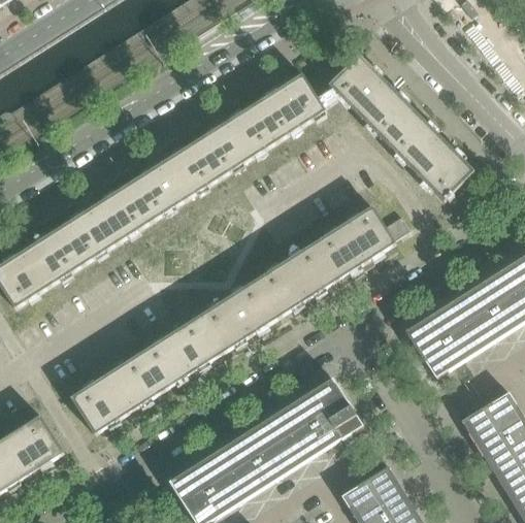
[(414,111),(387,84),(358,55),(342,69),(328,86),(338,96),(383,141),(414,111)]
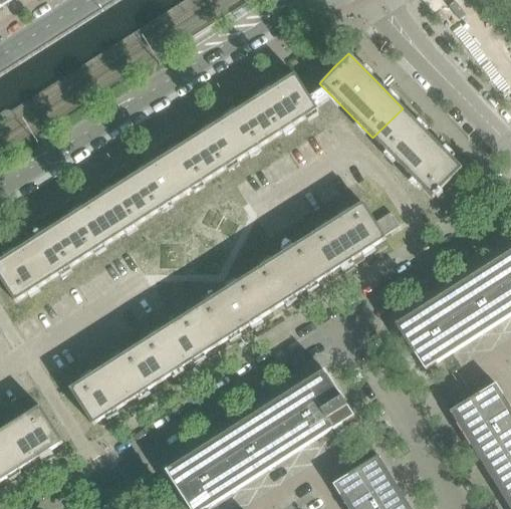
[(329,93),(319,83),(333,67),(329,63),(299,82),(313,103),(329,93)]
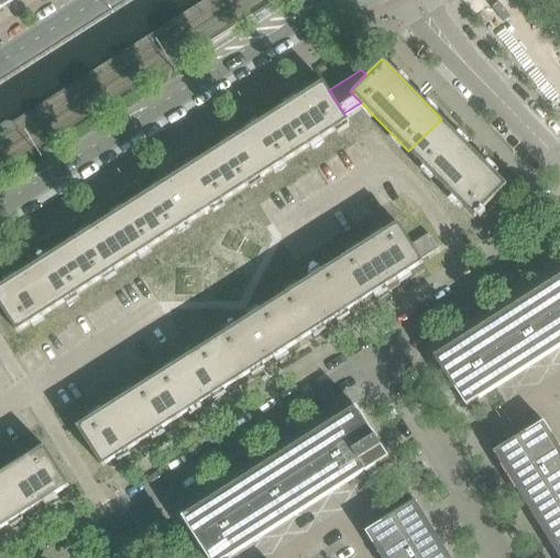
[(294,151),(343,119),(346,118),(343,113),(328,90),(320,78),(268,111),(294,151)]
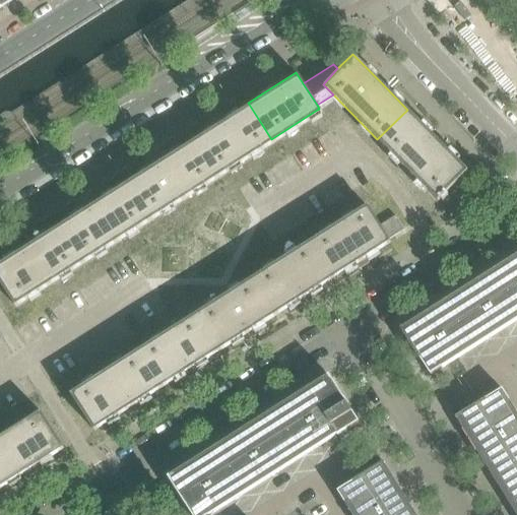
[(214,175),(259,146),(271,139),(248,103),(192,139),(214,175)]
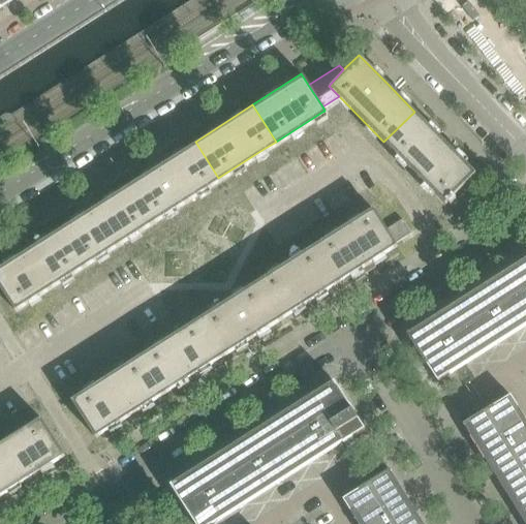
[(473,171),(443,141),(414,112),(383,142),(442,201),(444,198),(447,202),(453,195),(451,193),(473,171)]
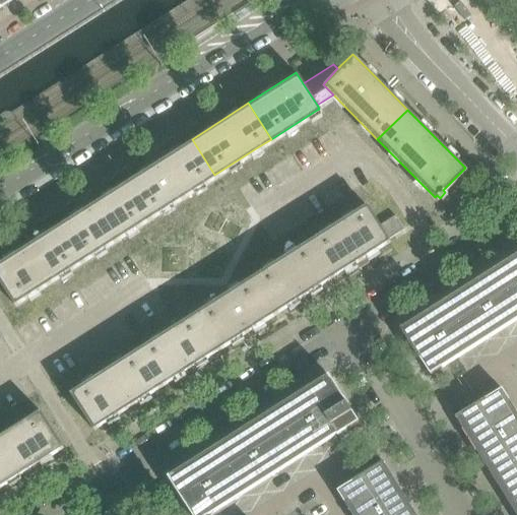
[(146,217),(192,189),(214,175),(192,139),(124,181),(146,217)]
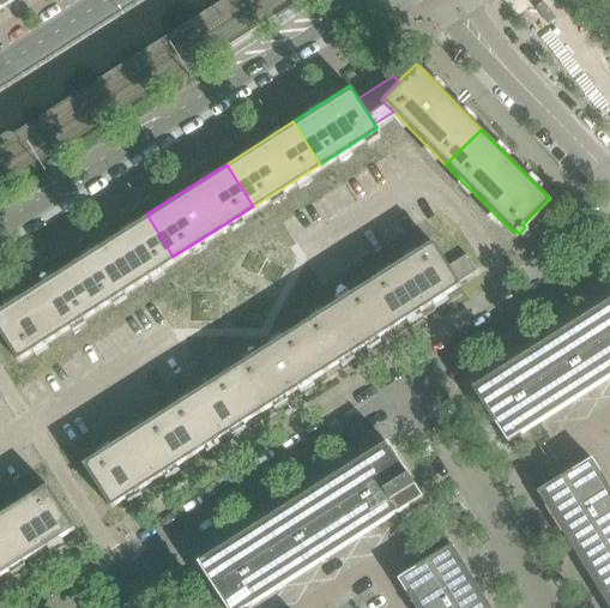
[(95,307),(146,274),(173,257),(146,214),(67,265),(95,307)]
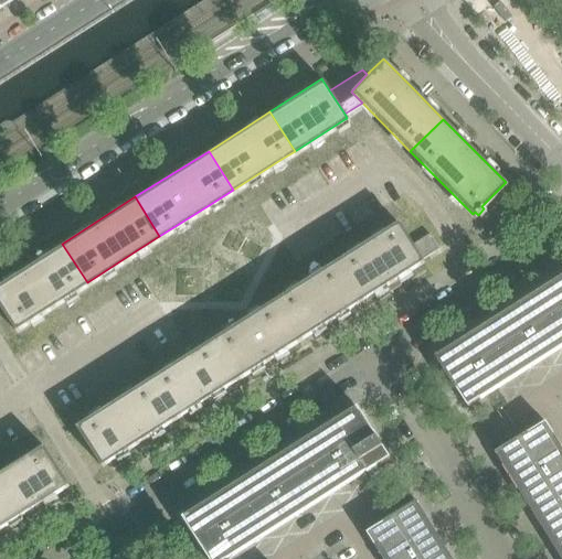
[(420,256),(410,242),(396,221),(333,259),(359,299),(421,259),(420,256)]
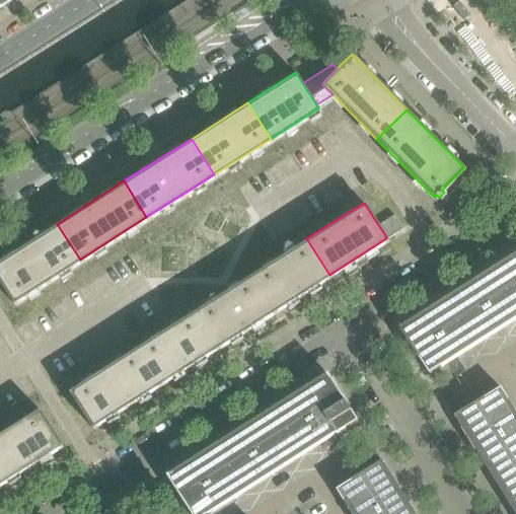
[(400,225),(391,212),(376,222),(385,235),(400,225)]
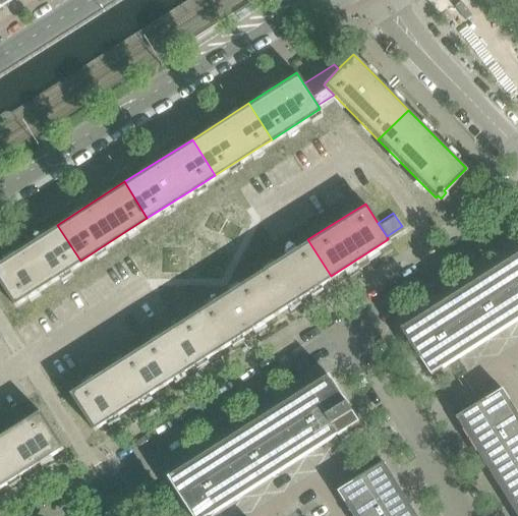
[(0,284),(12,303),(58,275),(80,261),(57,225),(0,261),(0,284)]
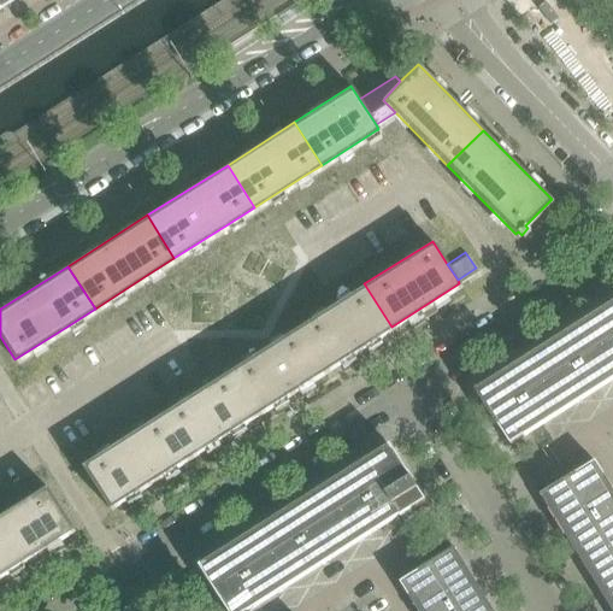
[(392,327),(364,283),(298,327),(324,370),(392,327)]
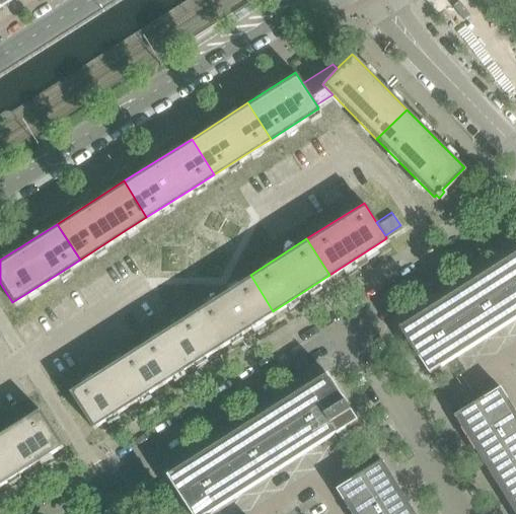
[(427,371),(515,313),(515,255),(400,329),(427,371)]
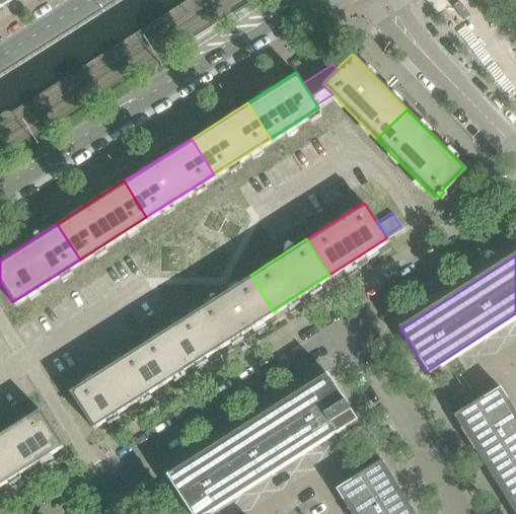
[(273,311),(250,275),(193,310),(216,347),(273,311)]
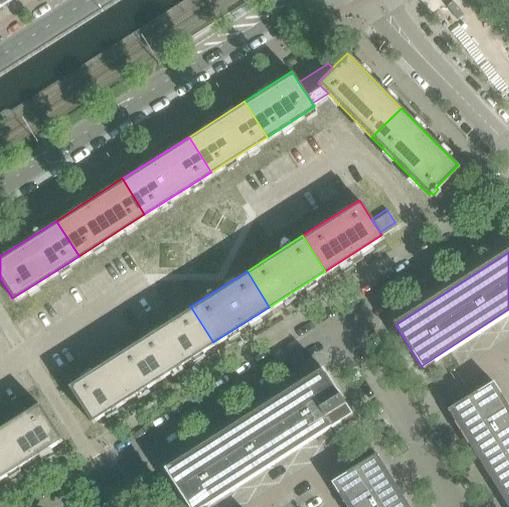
[(213,342),(190,306),(134,342),(156,378),(213,342)]
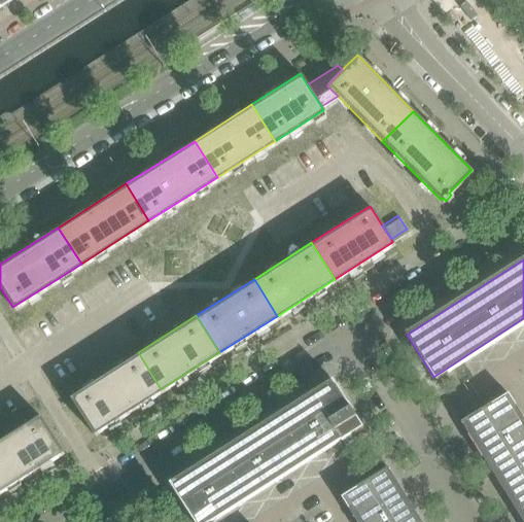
[(161,389),(138,352),(69,396),(93,432),(161,389)]
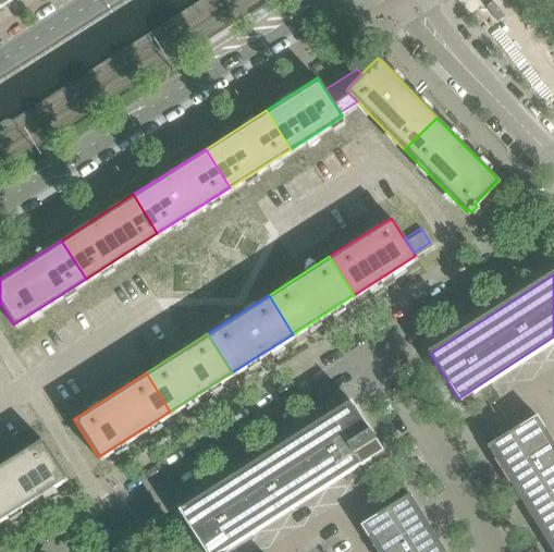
[(205,551),(216,551),(358,462),(359,463),(370,480),(378,475),(367,458),(381,449),(353,404),(181,513),(205,551)]
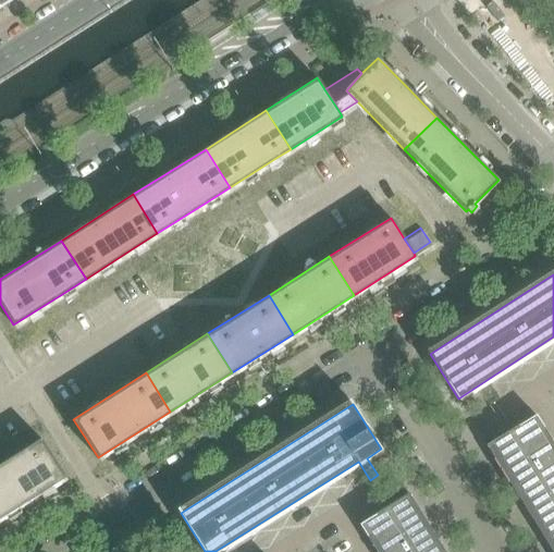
[(553,551),(553,443),(534,413),(485,443),(551,551),(553,551)]
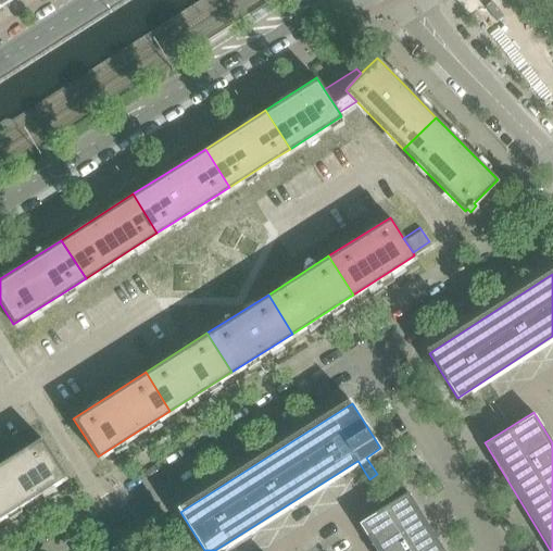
[(0,516),(65,476),(41,437),(0,462),(0,516)]
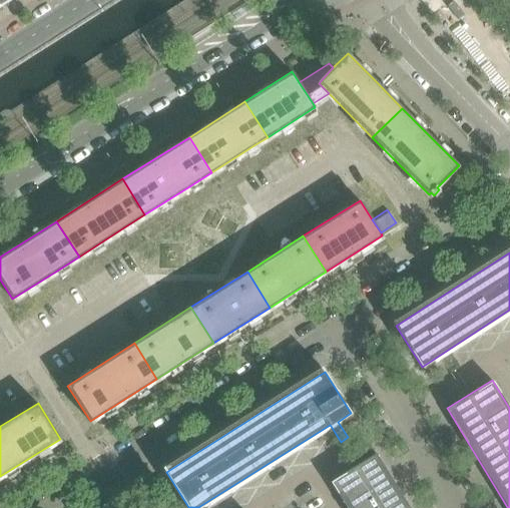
[(410,507),(376,452),(330,481),(346,507),(410,507)]
